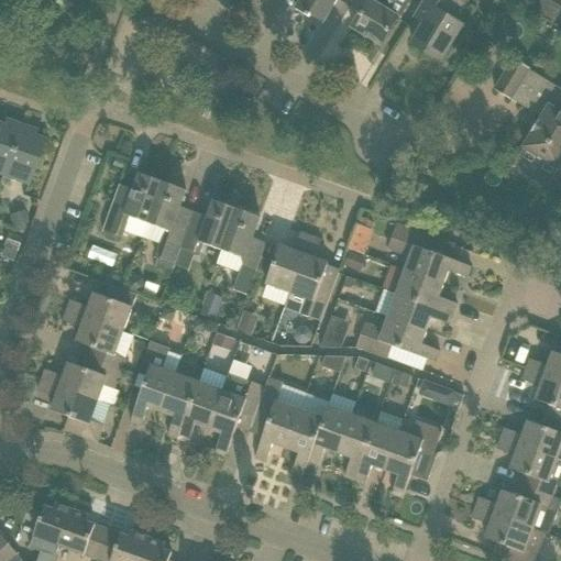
[(298,0),(294,8),(307,15),(308,13),(321,21),(334,0),(298,0)]
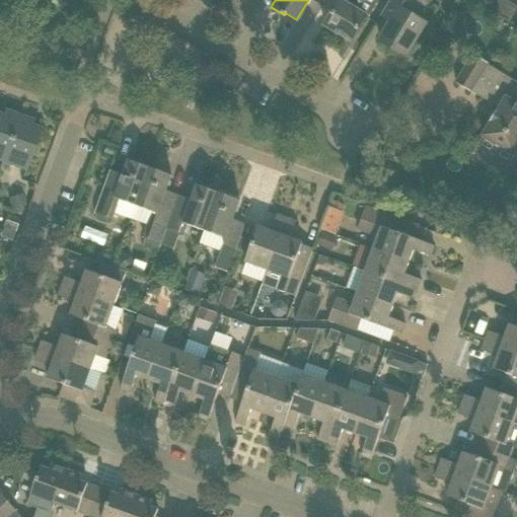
[(338,0),(322,23),(349,40),(364,16),(367,17),(377,0),(338,0)]
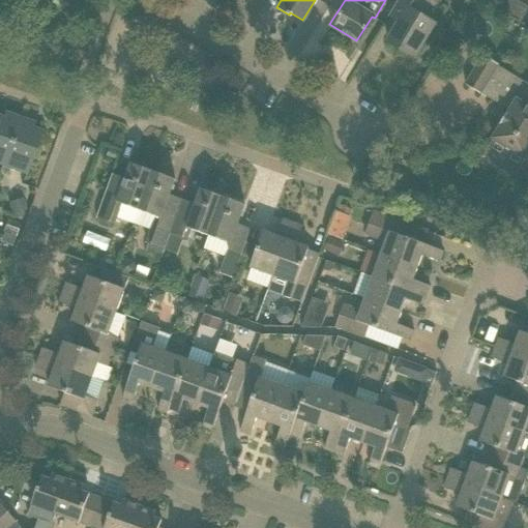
[(404,11),(386,39),(413,55),(433,24),(419,16),(428,0),(396,0),(393,5),(404,11)]
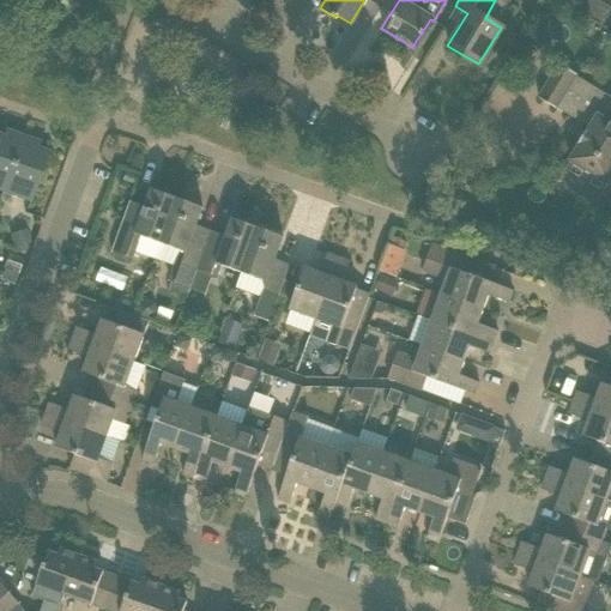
[(587,0),(582,8),(602,20),(610,6),(599,0),(587,0)]
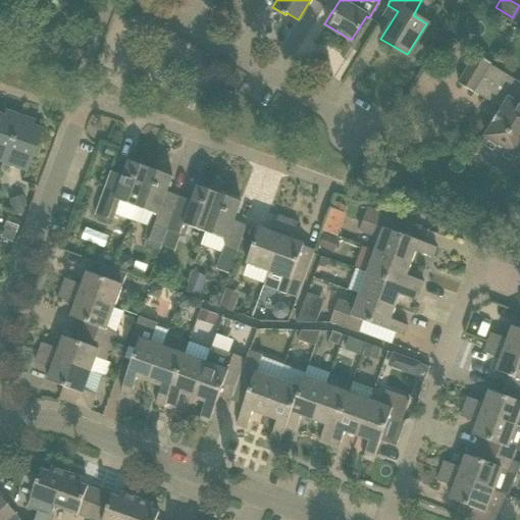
[(450,63),(460,48),(446,39),(435,53),(450,63)]
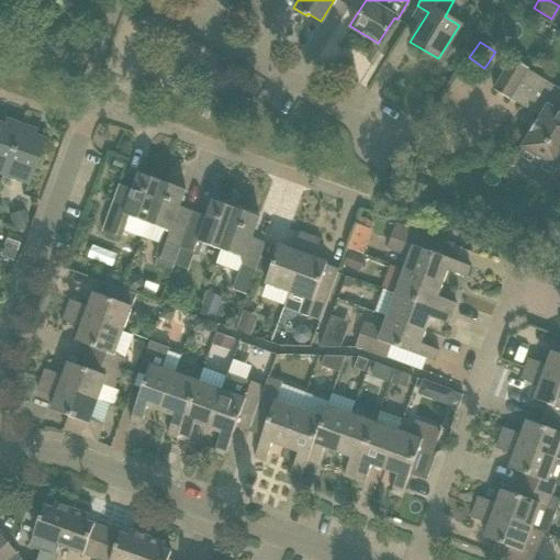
[(527,66),(512,57),(492,88),(508,98),(508,97),(539,115),(537,118),(529,130),(529,131),(521,145),(555,166),(544,185),(559,194),(559,88),(526,67),(527,66)]
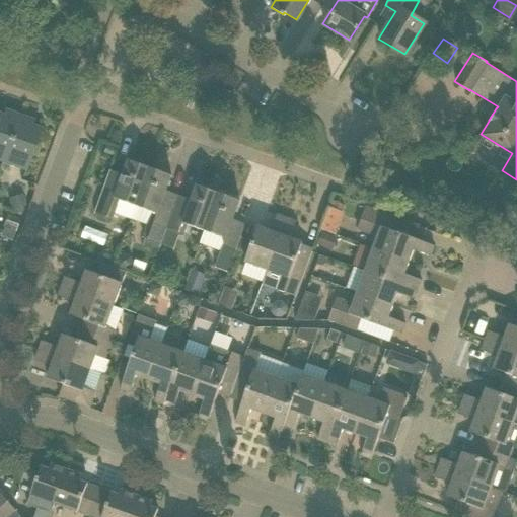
[(0,159),(1,160),(17,114),(2,108),(0,114),(0,159)]
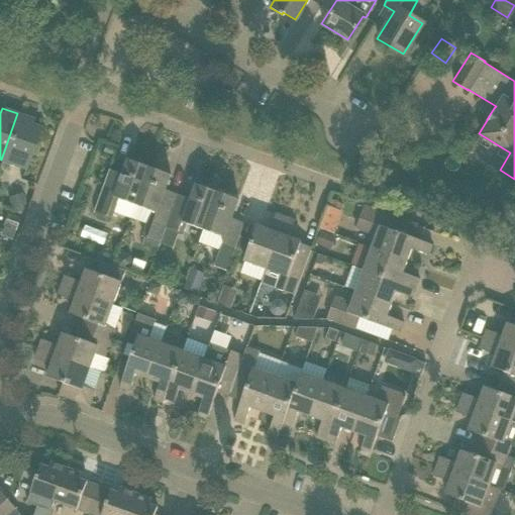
[(17,113),(1,160),(23,168),(38,126),(29,123),(31,118),(17,113)]
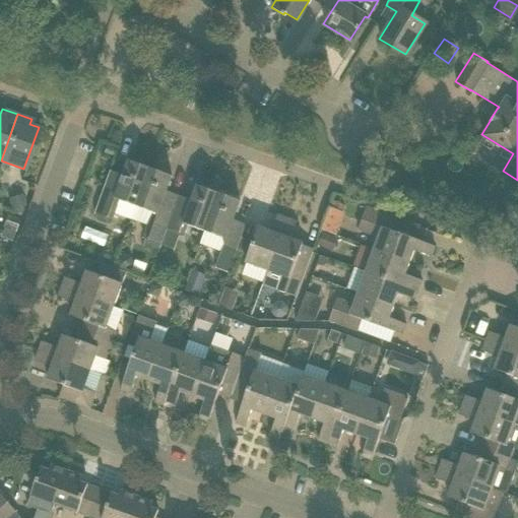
[(122,174),(109,169),(93,211),(111,218),(119,198),(134,204),(148,167),(127,158),(122,174)]
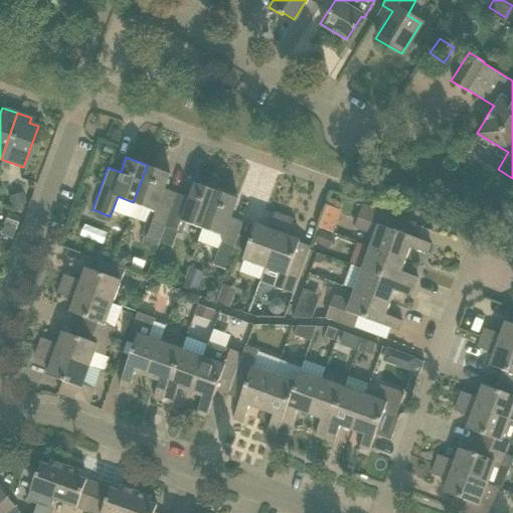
[(156,248),(161,233),(160,233),(175,192),(163,187),(169,173),(147,165),(133,202),(149,208),(140,233),(143,234),(140,242),(156,248)]
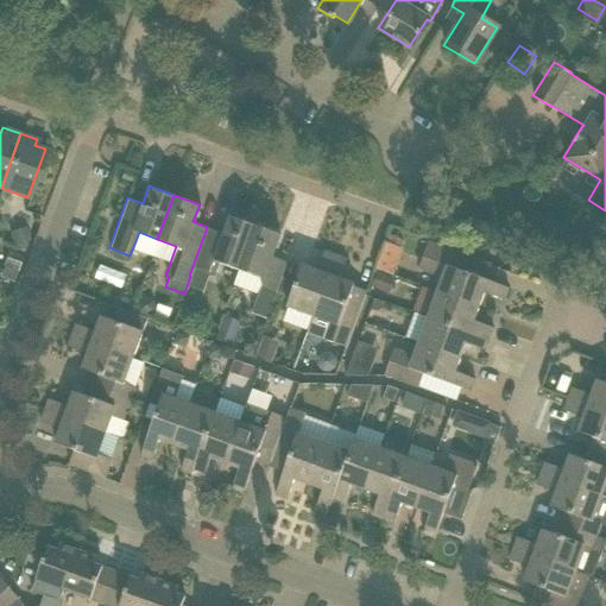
[(216,260),(238,269),(254,223),(228,214),(222,232),(207,227),(189,276),(190,276),(195,278),(202,275),(204,269),(213,272),(216,260)]
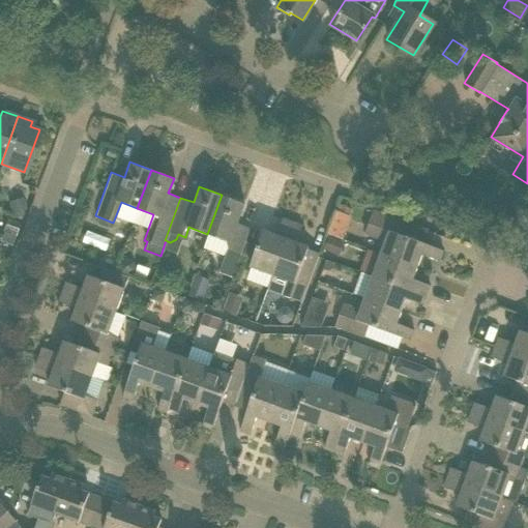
[(243,203),(222,195),(207,234),(228,241),(226,247),(231,250),(224,268),(233,271),(240,253),(244,240),(250,227),(236,222),(243,203)]
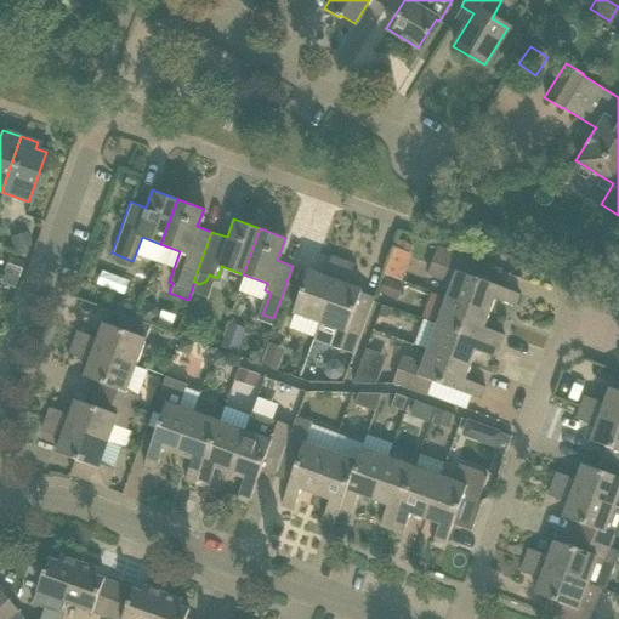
[(384,271),(401,277),(409,250),(393,245),(384,271)]
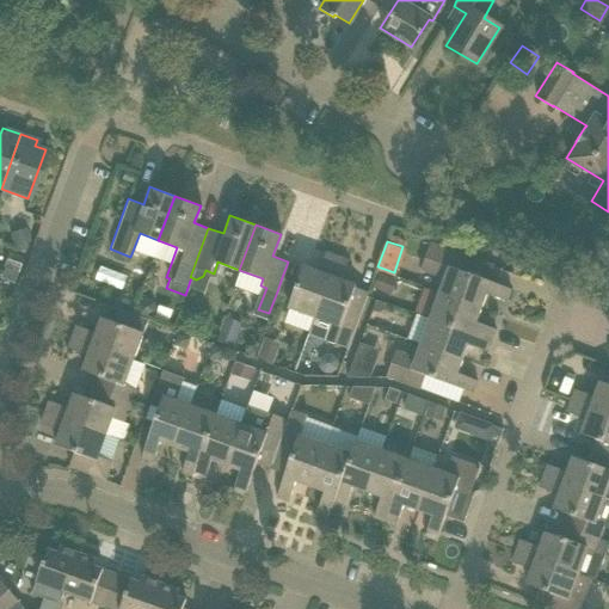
[(467,256),(429,241),(419,270),(444,278),(440,291),(480,306),(485,293),(505,300),(509,288),(461,270),(467,256)]
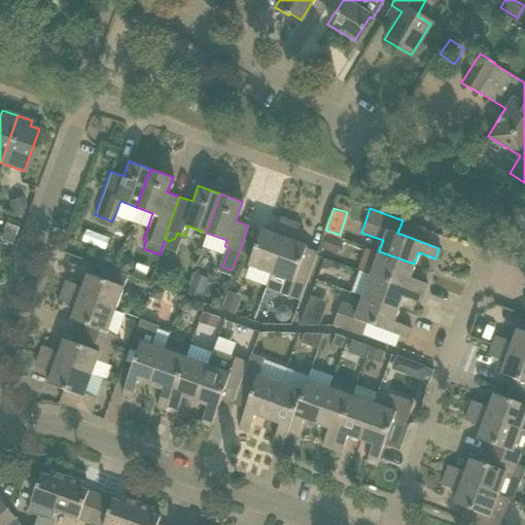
[(270,273),(289,219),(279,216),(273,233),(260,229),(255,243),(251,256),(248,265),(270,273)]
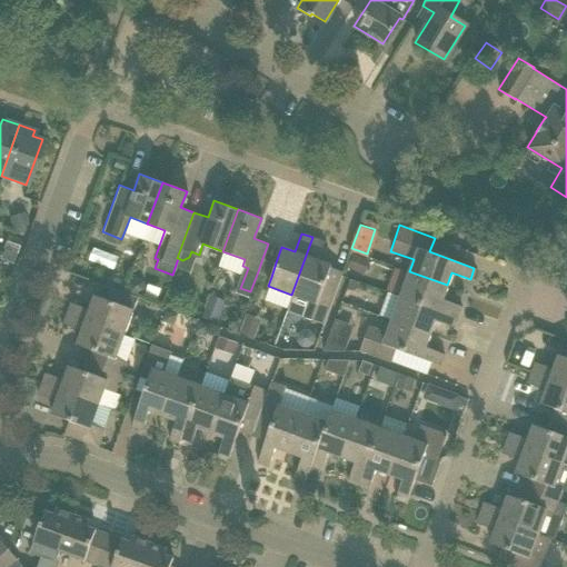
[(322,324),(338,282),(341,270),(329,266),(330,265),(316,259),(324,240),(312,237),(291,295),(307,300),(301,316),(322,324)]
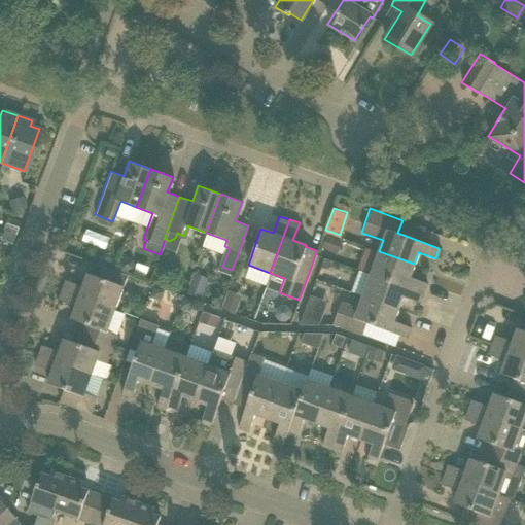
[(255,243),(243,239),(239,251),(251,256),(255,243)]
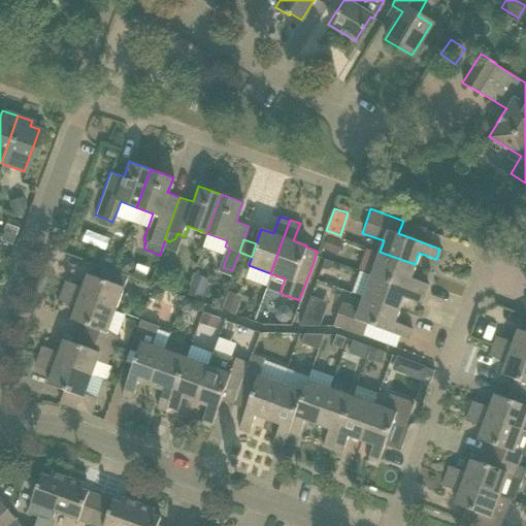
[(380,252),(371,273),(424,293),(427,283),(411,276),(415,264),(380,252)]
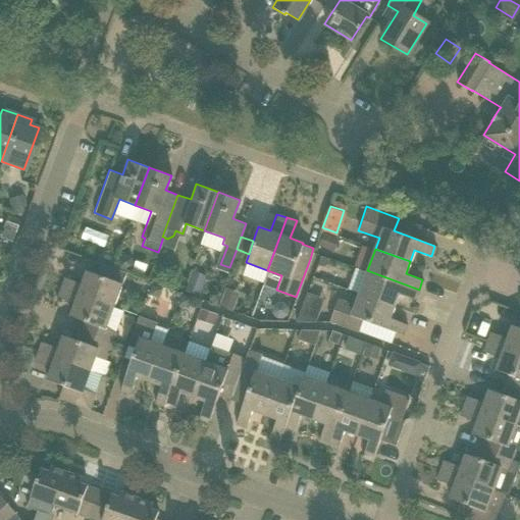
[(64,276),(60,287),(112,306),(125,271),(100,262),(96,274),(86,270),(82,282),(64,276)]
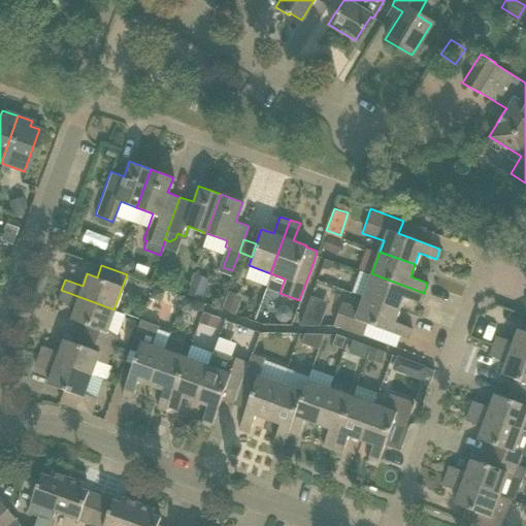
[(371,273),(363,296),(398,308),(403,296),(420,302),(424,293),(371,273)]
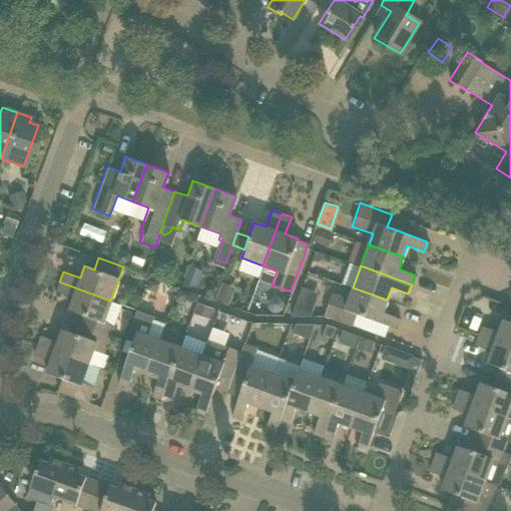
[(102,323),(110,301),(59,282),(56,291),(73,297),(68,310),(80,314),(77,324),(109,336),(113,327),(102,323)]
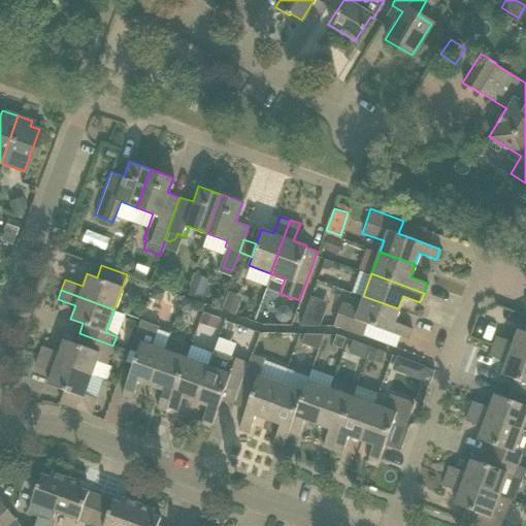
[(394,321),(398,308),(363,296),(359,307),(340,300),(336,316),(333,324),(362,334),(366,323),(407,337),(412,327),(394,321)]
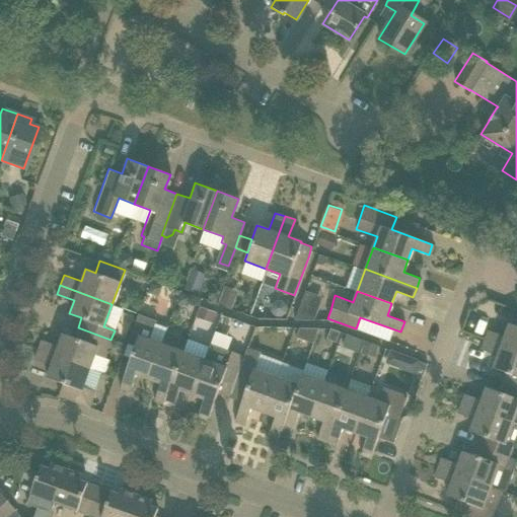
[(316,310),(299,303),(294,318),(313,319),(316,310)]
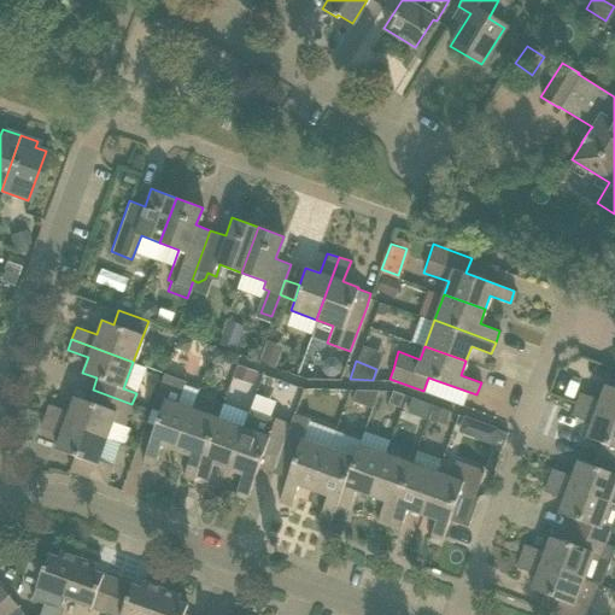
[(247,406),(269,414),(274,398),(252,392),(259,369),(238,363),(229,390),(251,396),(247,406)]
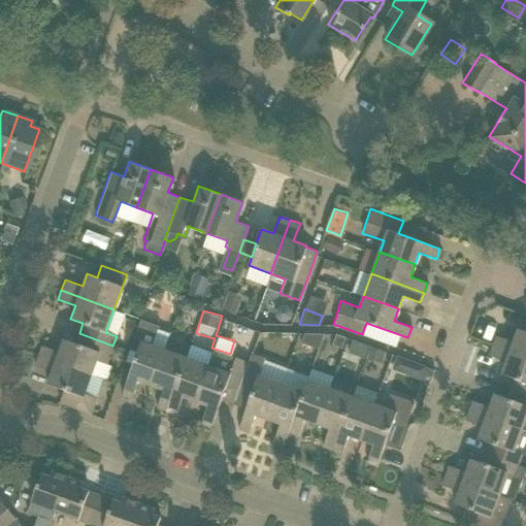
[(136,352),(121,394),(131,397),(137,381),(151,385),(164,349),(150,343),(157,325),(139,319),(128,349),(136,352)]
